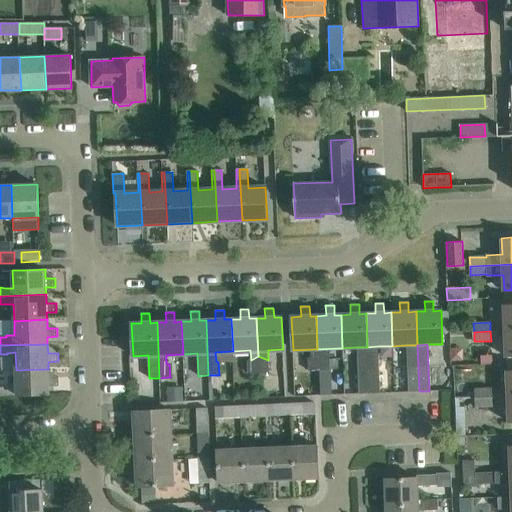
[(406,345),(408,392),(419,391),(417,345),(406,345)]
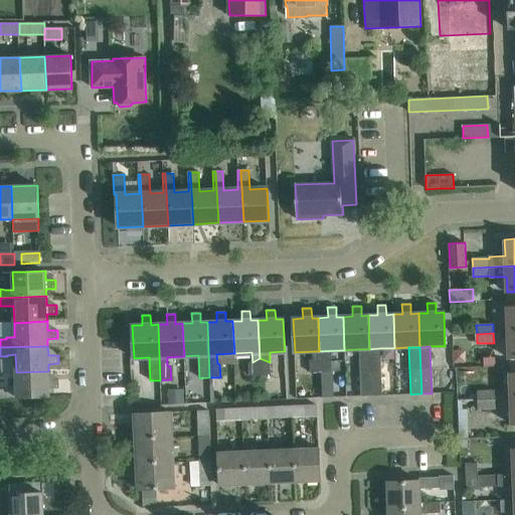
[(371,395),(382,395),(380,348),(369,349),(371,395)]
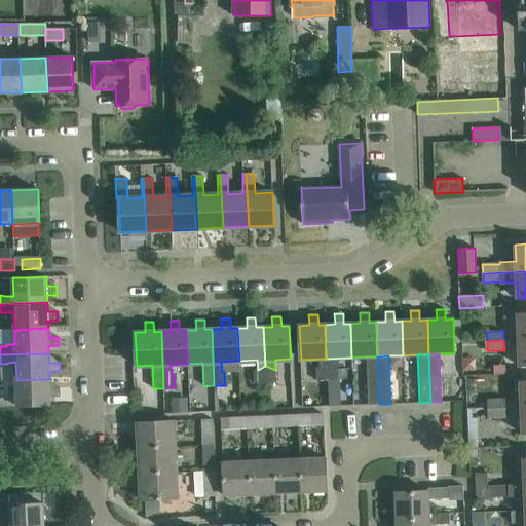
[(377,357),(367,357),(369,405),(379,404),(377,357)]
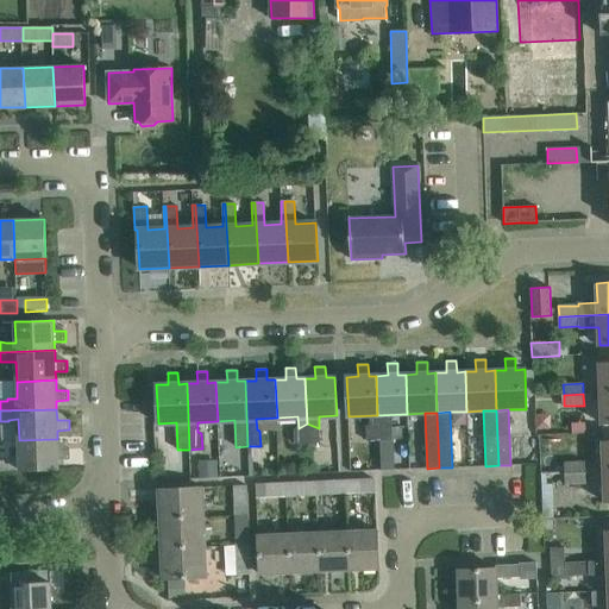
[(380,440),(380,421),(368,428),(368,441),(380,440)]
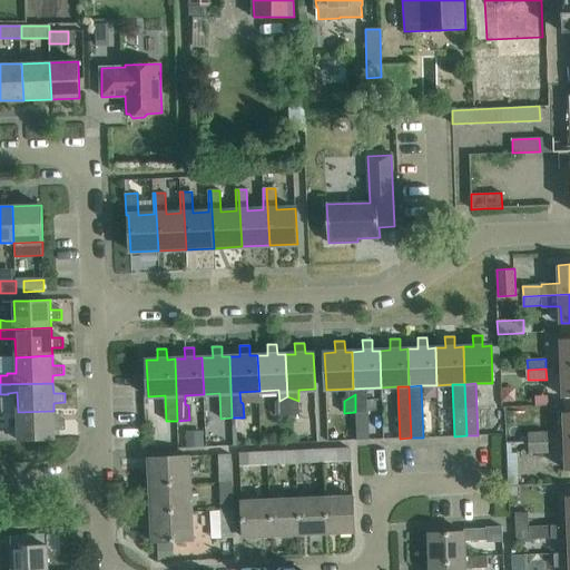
[(367,399),(355,394),(355,412),(356,440),(367,440),(367,399)]
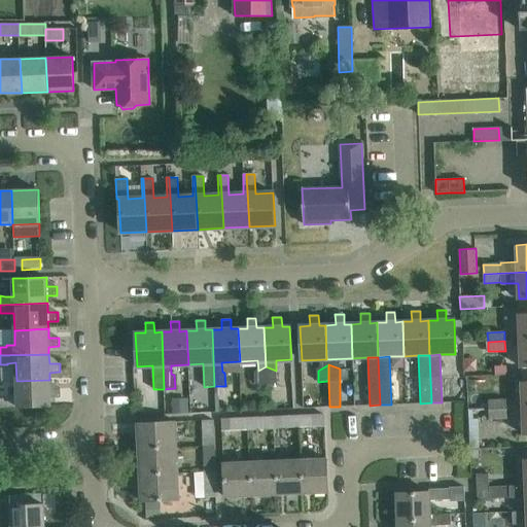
[(266,366),(258,371),(254,373),(255,384),(266,384),(266,366)]
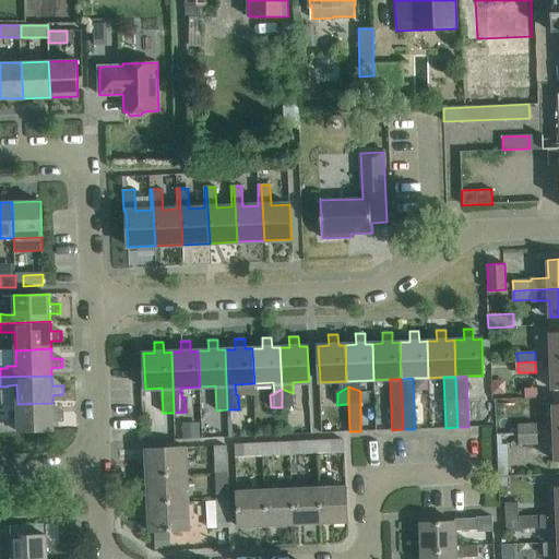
[(282,389),(282,407),(294,406),(293,393),(282,389)]
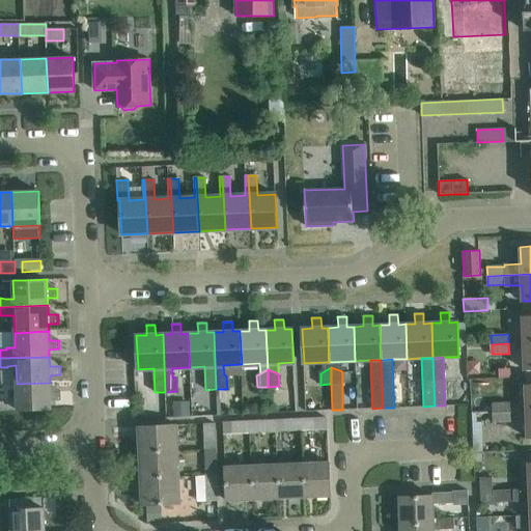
[(494,413),(511,413),(510,403),(495,404),(495,401),(500,401),(500,381),(472,382),(473,404),(473,414),(494,413)]
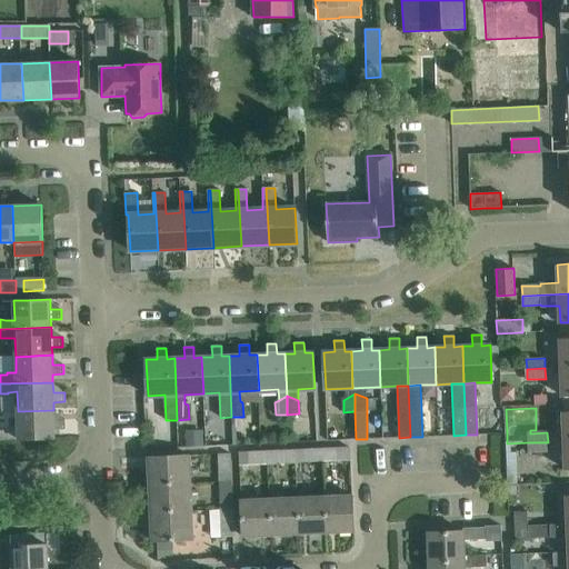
[(53,410),(18,411),(19,439),(55,438),(55,430),(66,429),(66,419),(55,420),(53,410)]
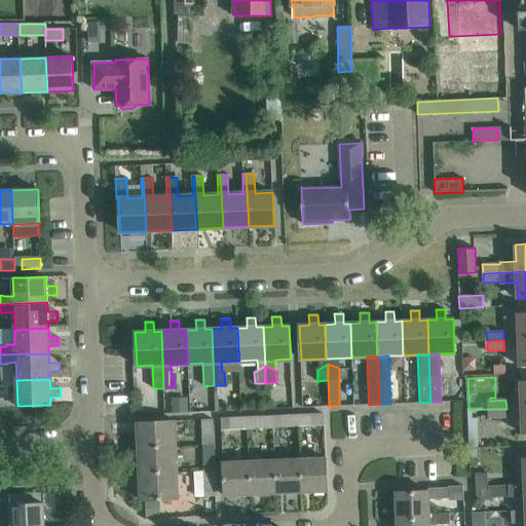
[(8,398),(0,398),(0,406),(9,406),(8,398)]
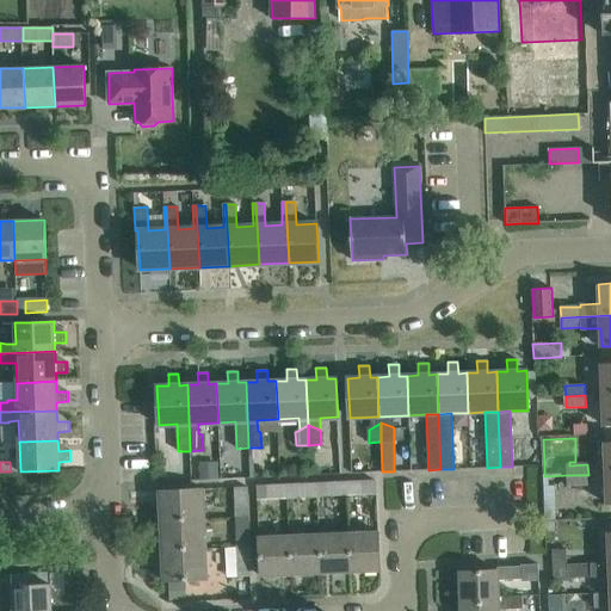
[(217,464),(201,466),(201,480),(217,479),(217,464)]
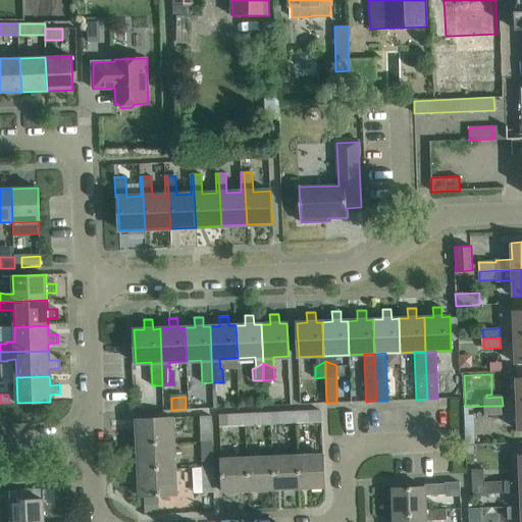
[(503,415),(503,406),(485,406),(485,415),(503,415)]
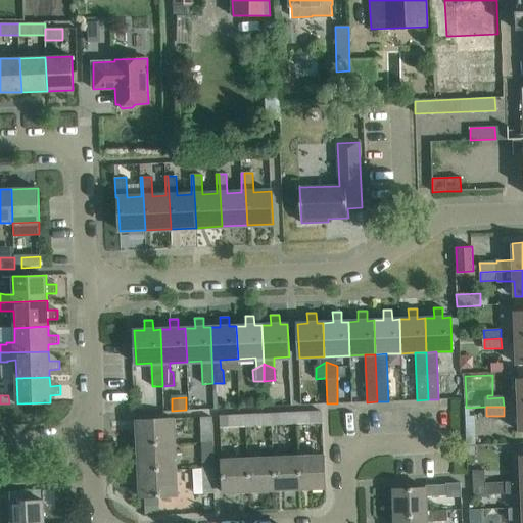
[(304,424),(323,424),(323,413),(304,414),(304,424)]
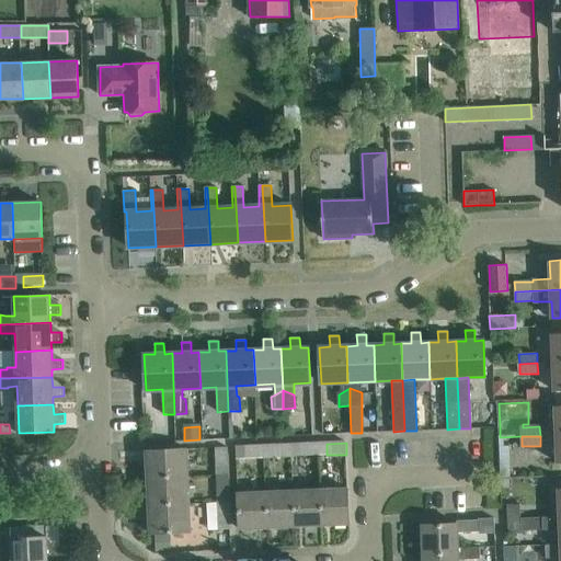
[(299,457),(317,456),(317,444),(298,445),(299,457)]
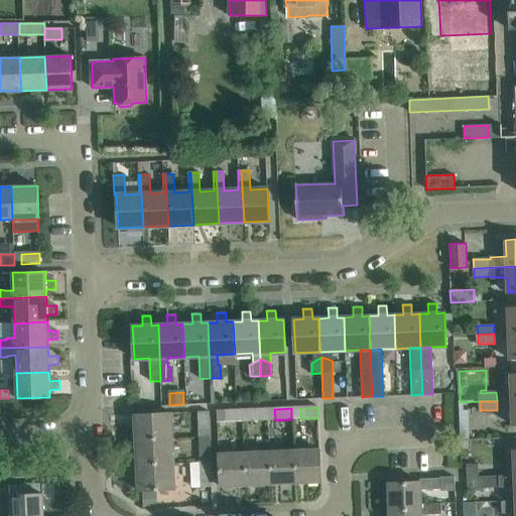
[(250,421),(267,420),(267,409),(250,410),(250,421)]
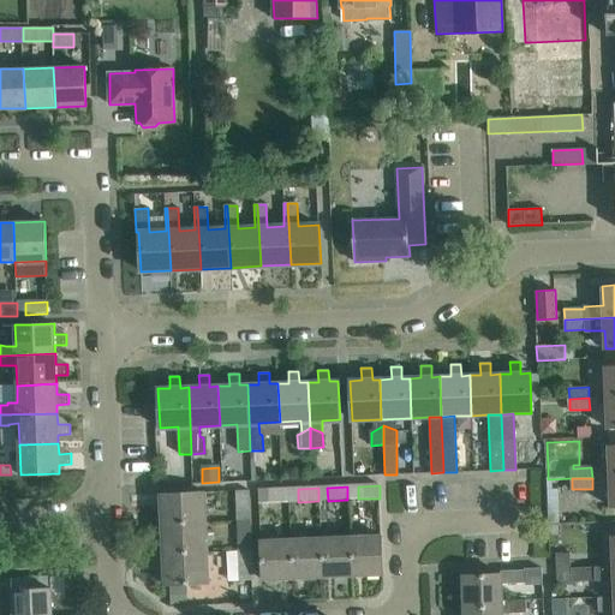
[(268,503),(288,502),(287,489),(268,490),(268,503)]
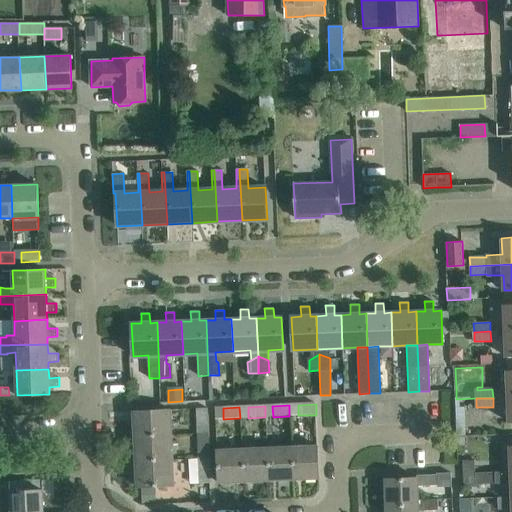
[(197,425),(208,425),(207,408),(196,409),(197,425)]
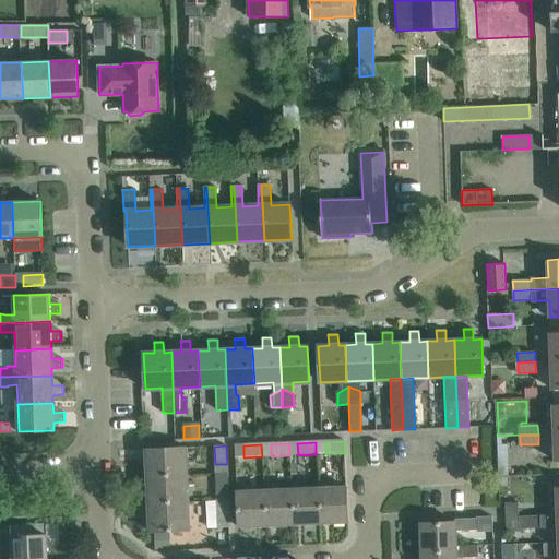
[(146,477),(188,475),(186,447),(145,449),(146,477)]
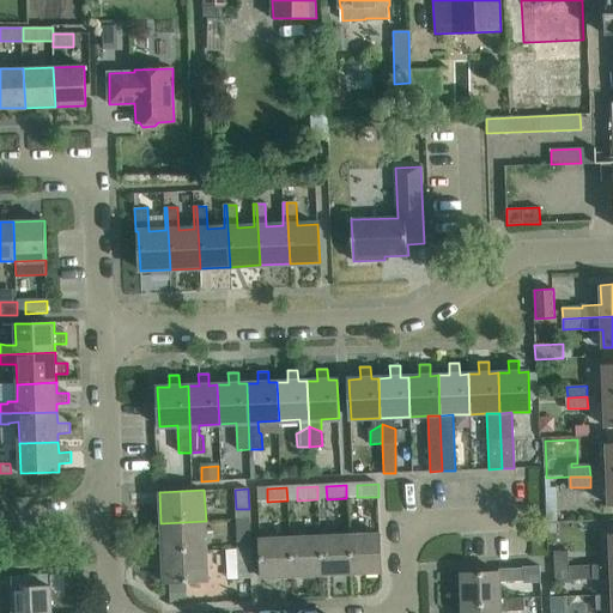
[(237,539),(250,539),(249,519),(236,520),(237,539)]
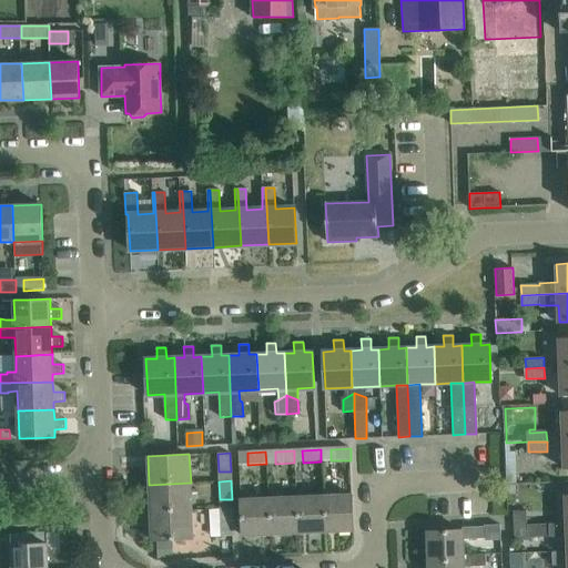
[(192,510),(191,483),(149,485),(150,513),(192,510)]
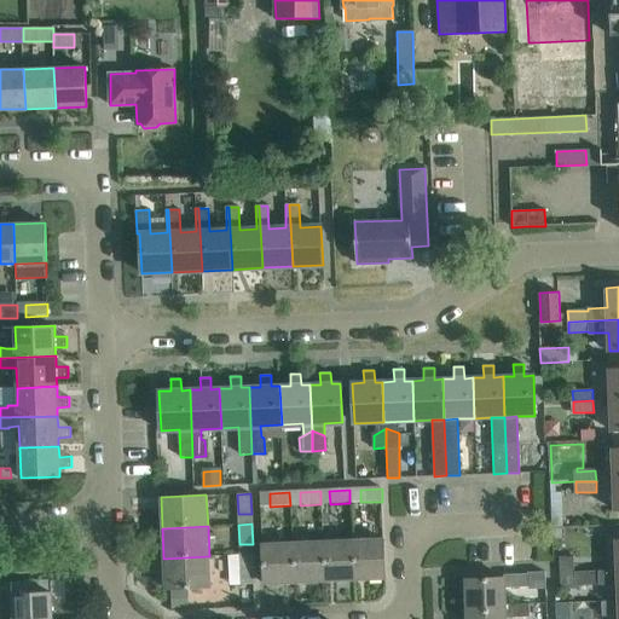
[(353,541),(354,579),(386,578),(383,538),(353,541)]
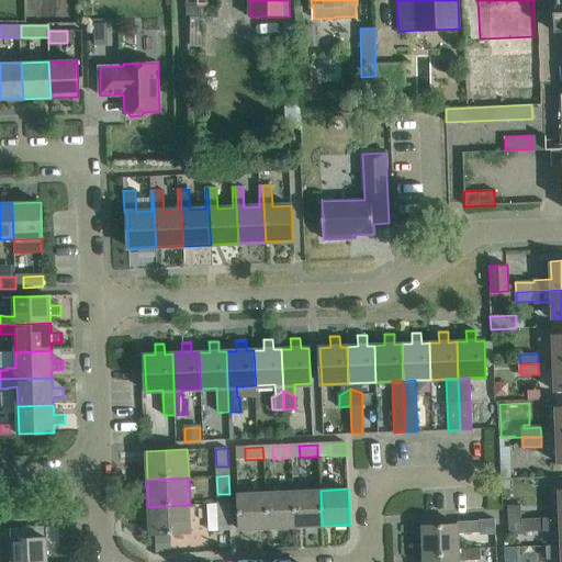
[(322,526),(321,491),(293,492),(294,527),(322,526)]
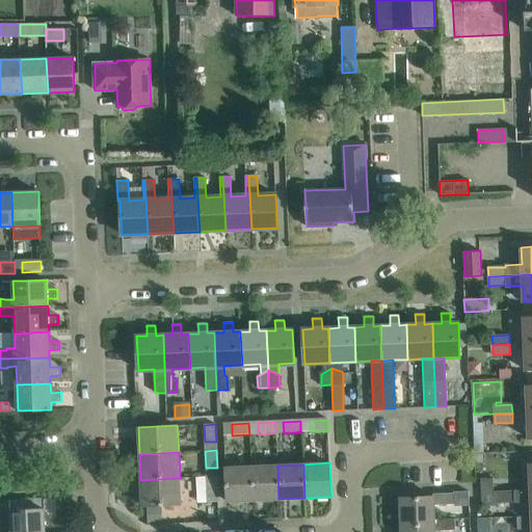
[(278,499),(277,466),(251,467),(253,501),(278,499)]
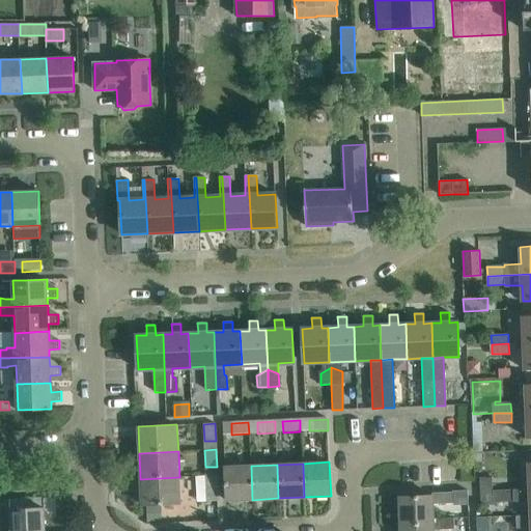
[(252,500),(251,466),(225,467),(226,501),(252,500)]
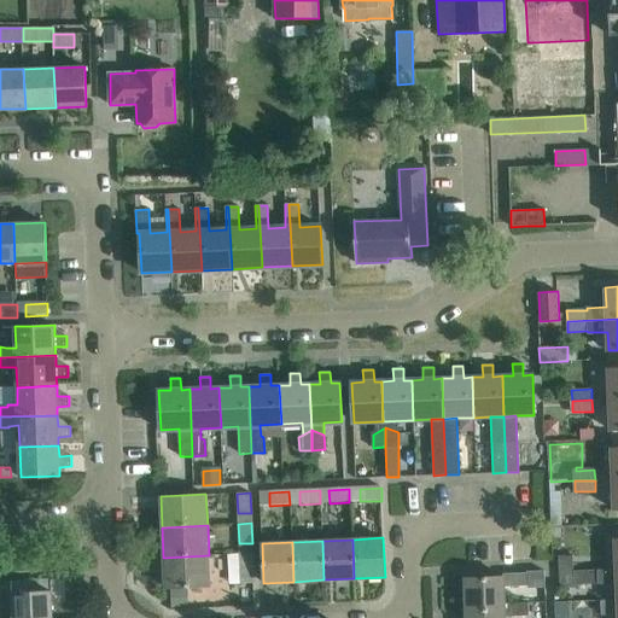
[(240,573),(254,572),(252,553),(239,554),(240,573)]
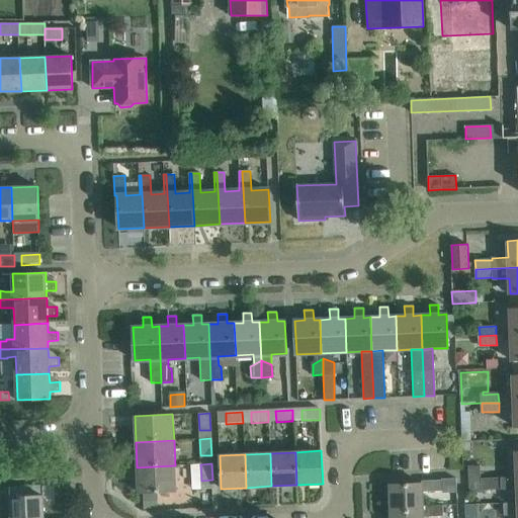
[(175,465),(137,467),(139,493),(176,491),(175,465)]
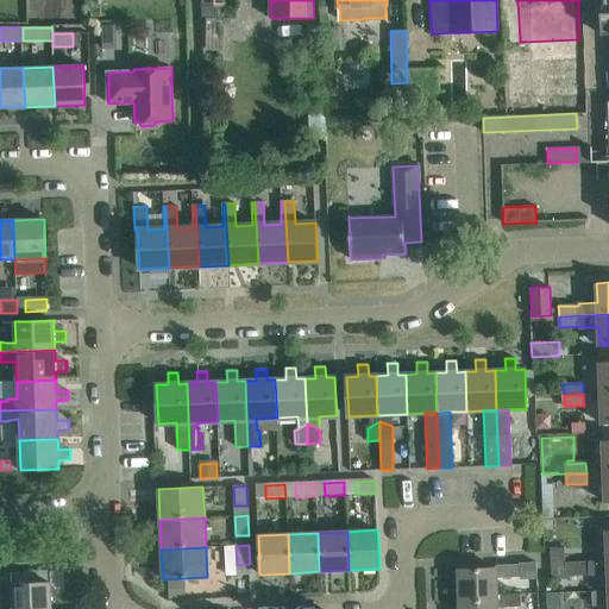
[(565,547),(551,547),(552,562),(566,562),(565,547)]
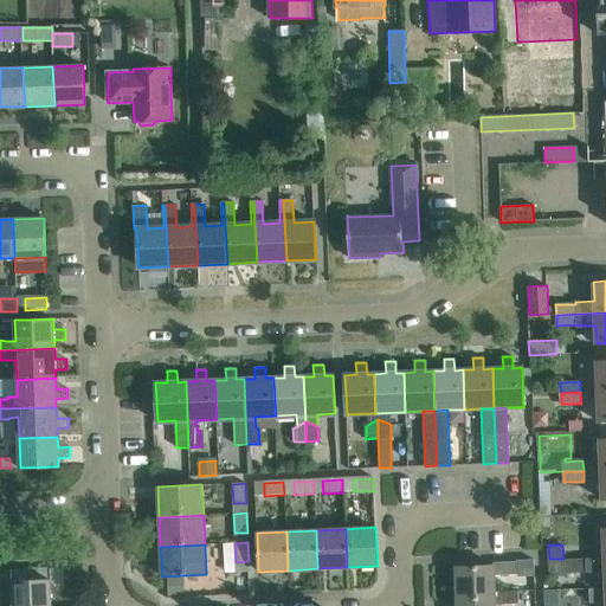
[(605,556),(605,558),(581,558),(563,559),(549,559),(549,574),(605,573),(605,588),(605,587),(605,556)]
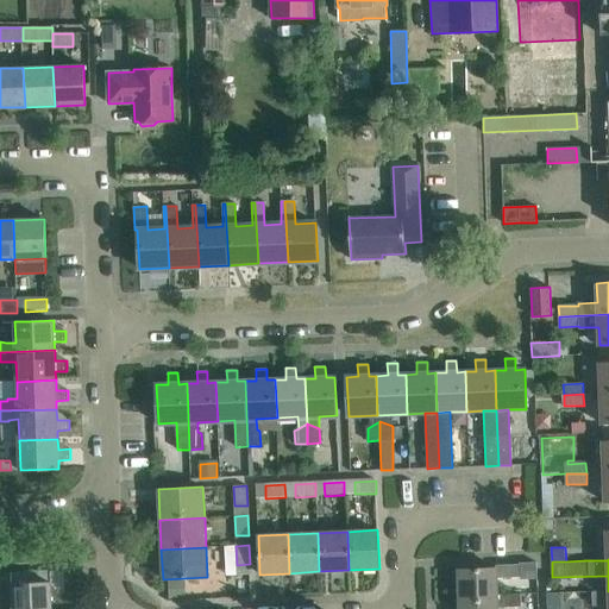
[(496,569),(458,570),(459,600),(498,598),(497,595),(497,579),(520,578),(520,577),(519,564),(496,565),(496,569)]
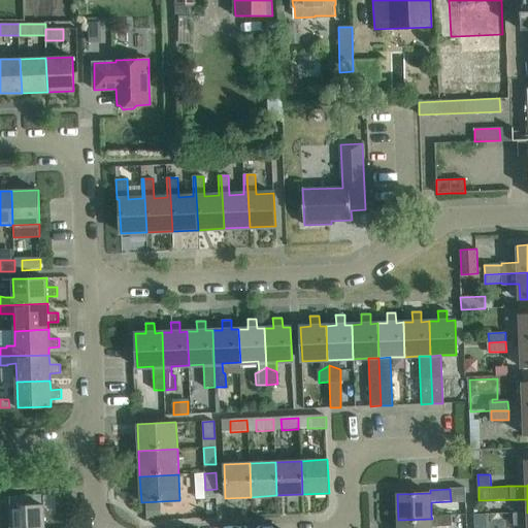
[(160,503),(145,504),(146,519),(161,518),(160,503)]
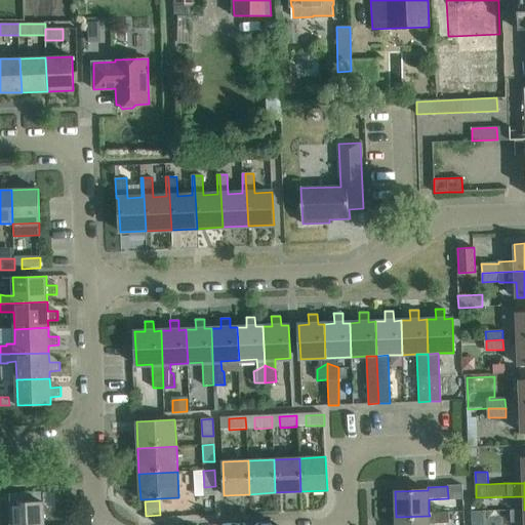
[(0,524),(44,524),(44,521),(54,520),(54,512),(44,512),(43,501),(10,503),(10,505),(0,503),(0,524)]
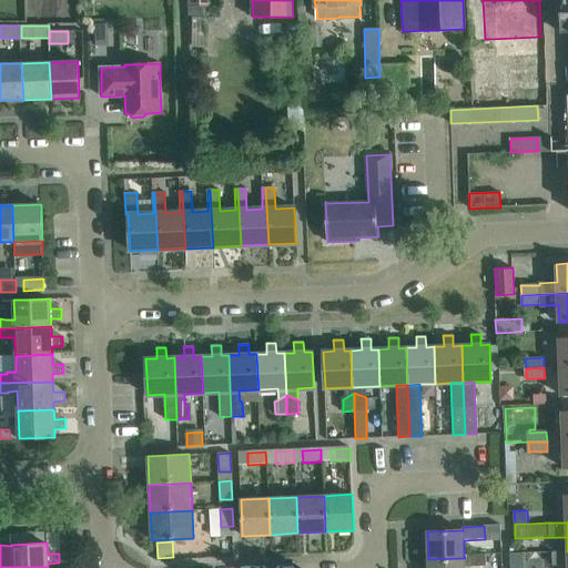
[(567,550),(567,551),(551,551),(553,566),(567,565),(567,550)]
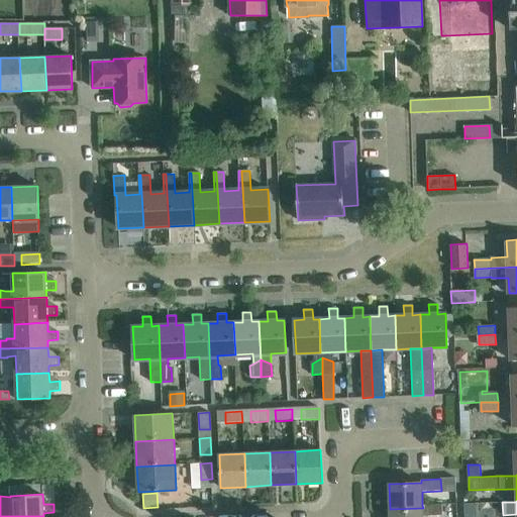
[(423,508),(390,509),(390,516),(422,516),(423,515),(442,515),(441,504),(422,505),(423,508)]
